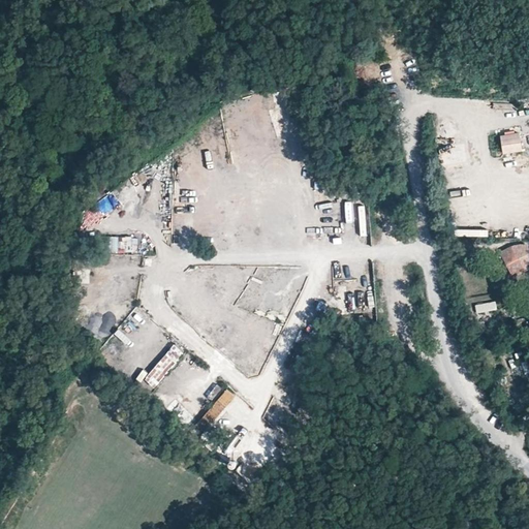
[(379,113),(380,120),(391,118),(390,111),(379,113)]
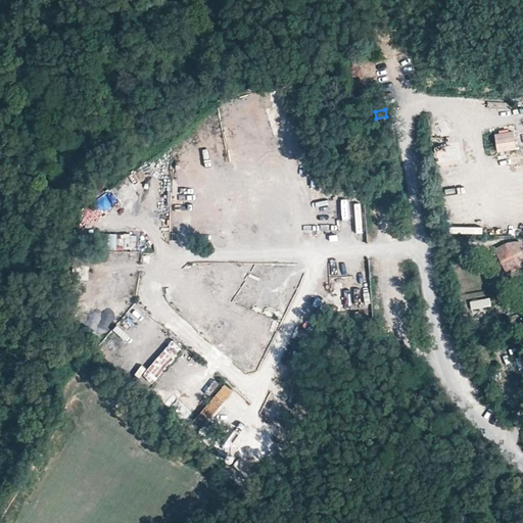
[(516,133),(496,135),(500,153),(518,150),(516,133)]
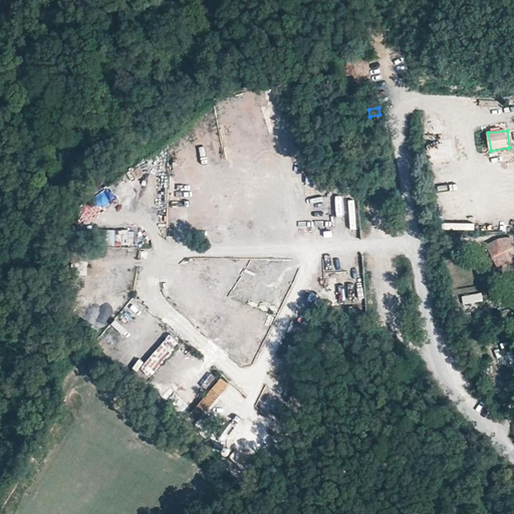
[(383,140),(371,142),(375,159),(387,157),(383,140)]
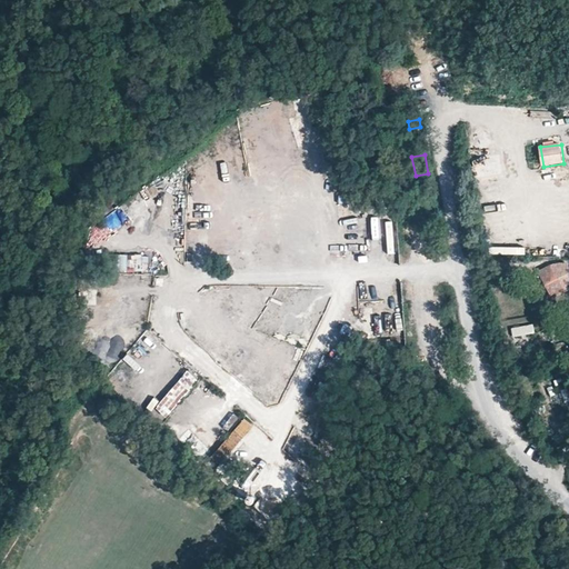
[(288,178),(253,188),(256,195),(290,183),(288,178)]
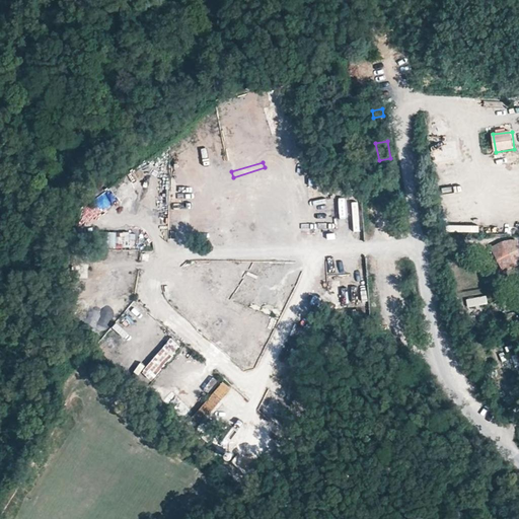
[(511,240),(503,243),(492,248),(504,272),(514,266),(513,263),(518,260),(518,248),(518,241),(511,240)]
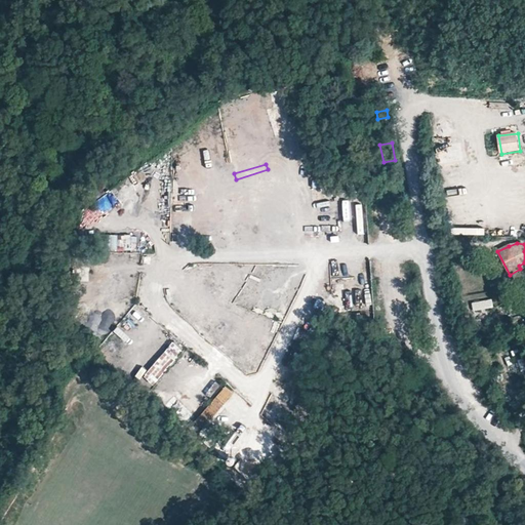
[(356,309),(356,278),(345,278),(345,288),(337,288),(337,309),(356,309)]
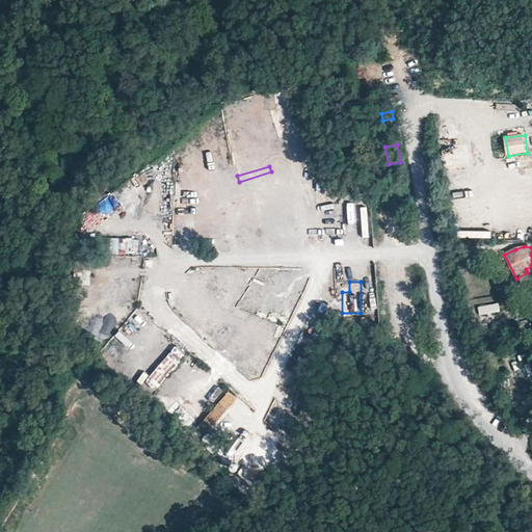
[(370,294),(369,316),(378,317),(379,294),(370,294)]
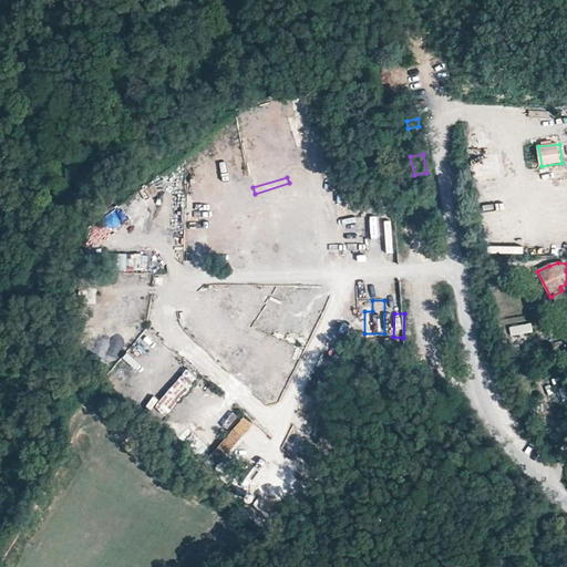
[(532,322),(509,328),(512,337),(534,332),(532,322)]
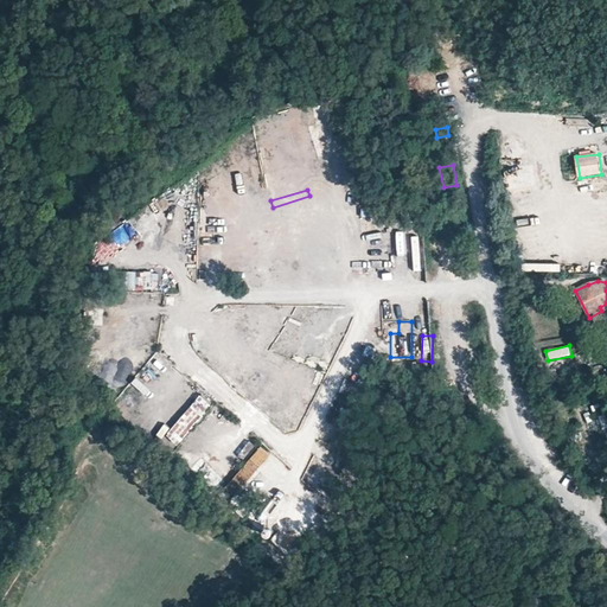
[(327,352),(324,369),(331,371),(334,355),(327,352)]
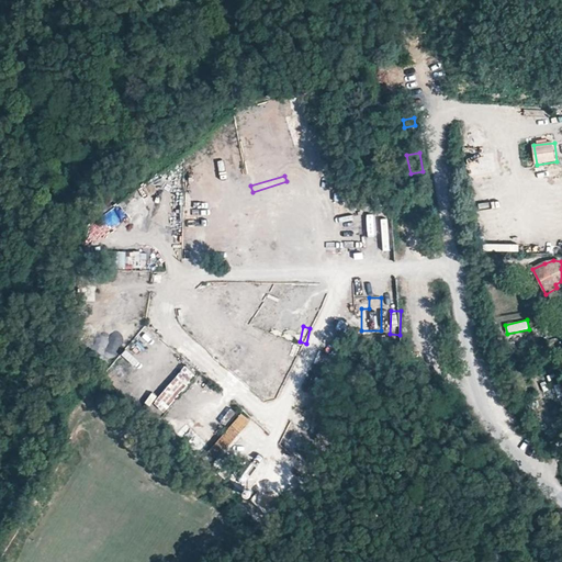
[(282,367),(290,369),(295,350),(288,348),(282,367)]
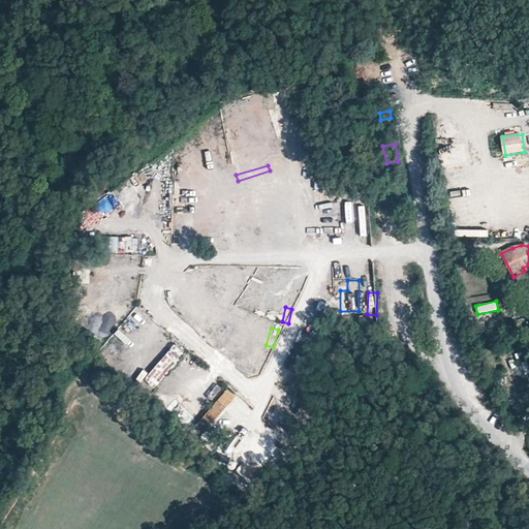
[(525,345),(519,333),(506,340),(511,351),(525,345)]
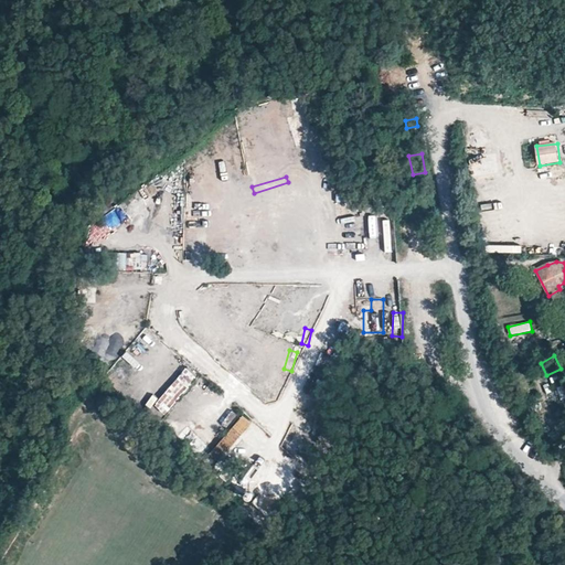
[(188,369),(155,406),(166,416),(192,385),(185,380),(192,372),(188,369)]
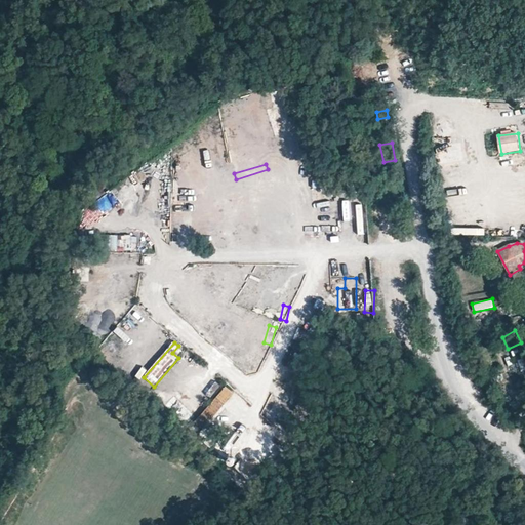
[(509,368),(524,367),(524,359),(508,360),(509,368)]
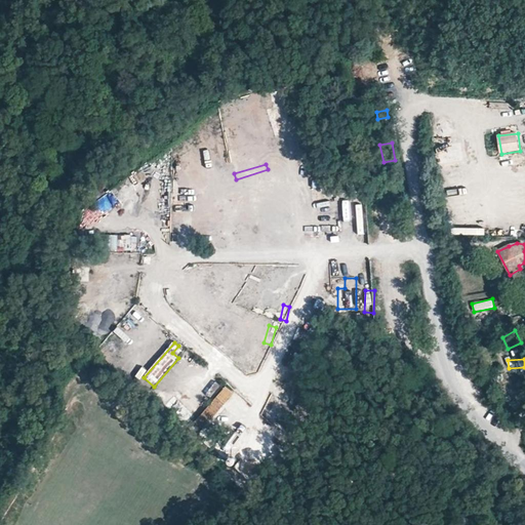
[(284,367),(278,385),(285,387),(291,369),(284,367)]
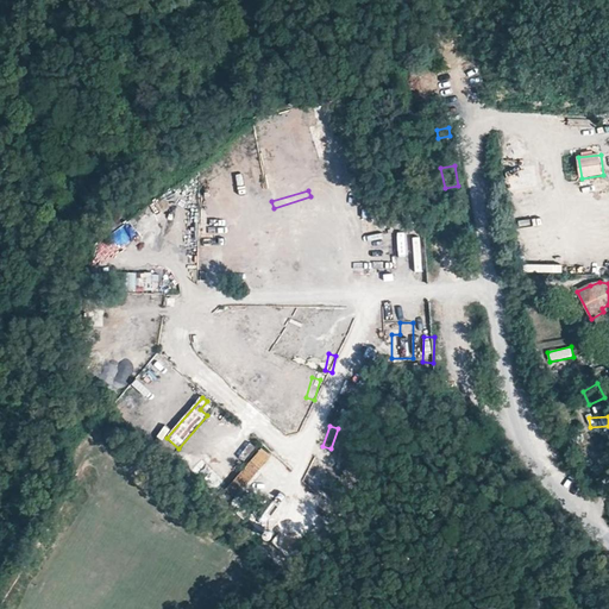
[(258,446),(226,494),(239,503),(272,456),(258,446)]
